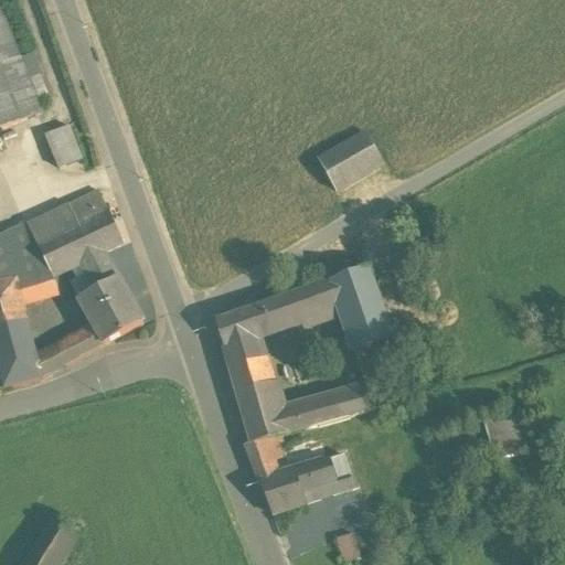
[(0,11),(0,131),(42,114),(0,11)]
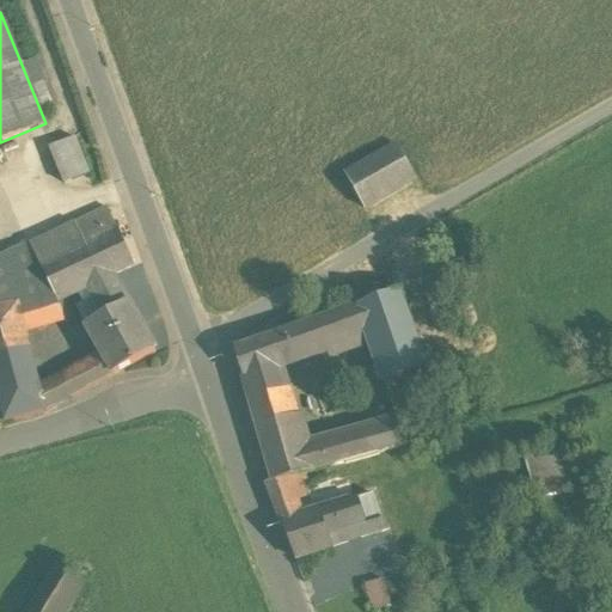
[(75,139),(54,147),(63,170),(67,169),(72,181),(89,173),(75,139)]
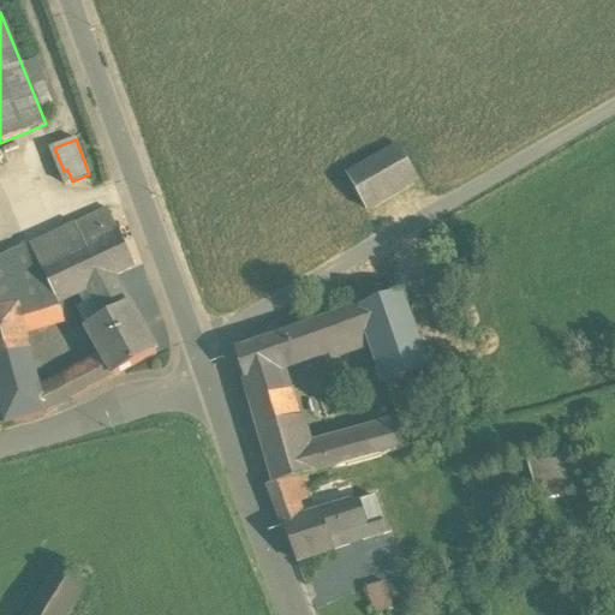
[(398,147),(346,177),(365,210),(417,180),(398,147)]
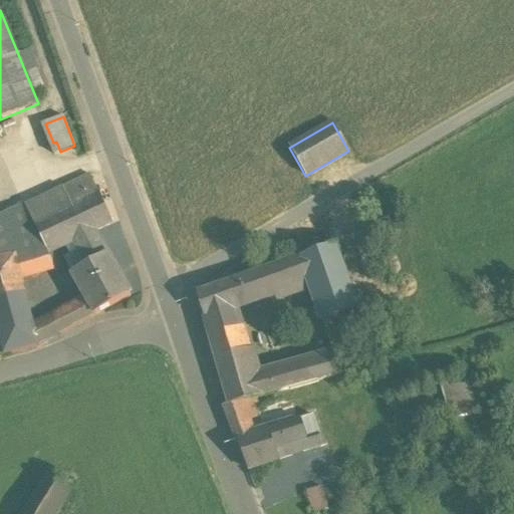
[(52,197),(24,211),(24,215),(0,223),(0,260),(15,257),(20,276),(53,268),(48,255),(75,242),(95,232),(112,224),(91,176),(52,194),(52,197)]
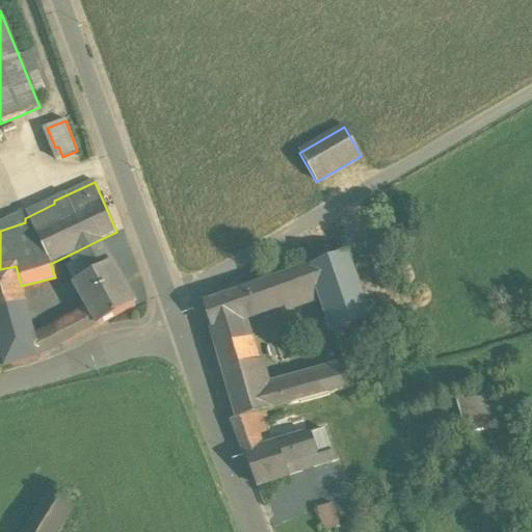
[(99,240),(78,250),(90,276),(111,264),(99,240)]
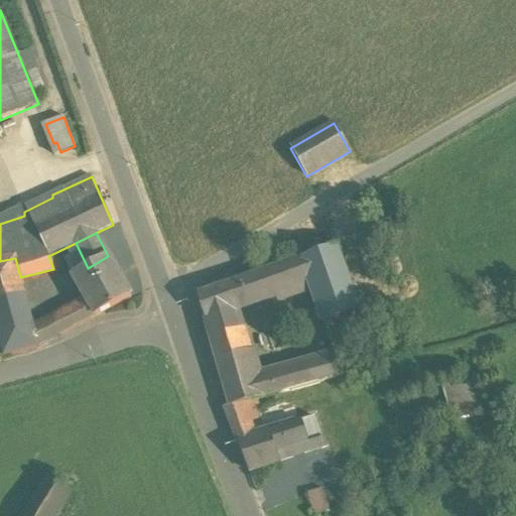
[(338,246),(301,259),(311,286),(325,324),(353,313),(360,310),(338,246)]
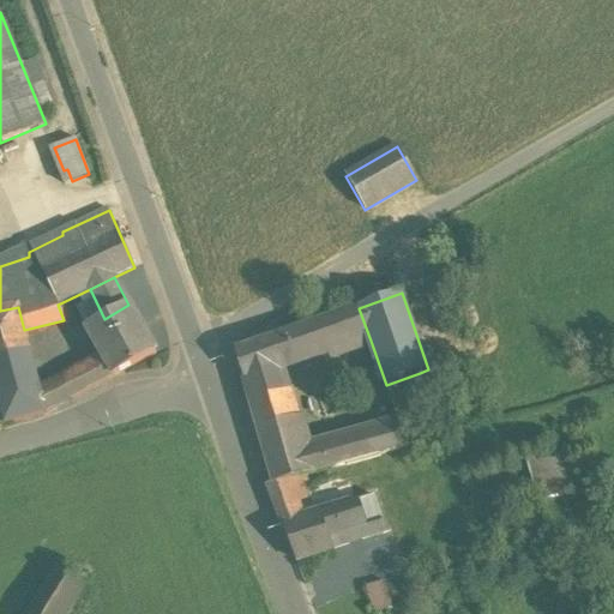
[(104,319),(88,329),(102,356),(114,377),(155,353),(128,305),(104,319)]
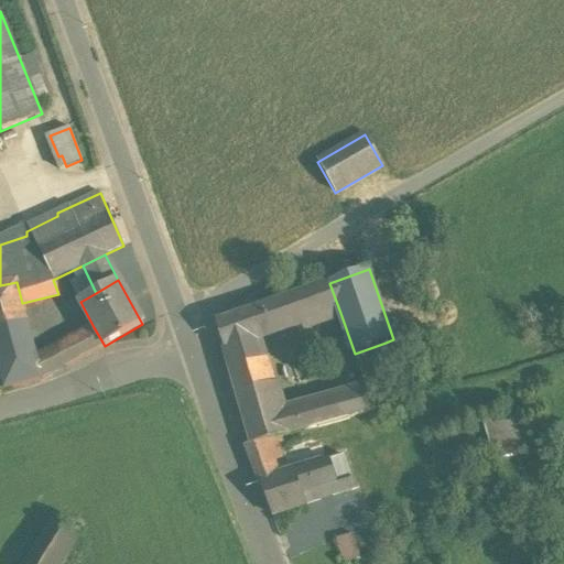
[(0,285),(0,369),(6,391),(42,380),(38,361),(22,303),(17,282),(0,285)]
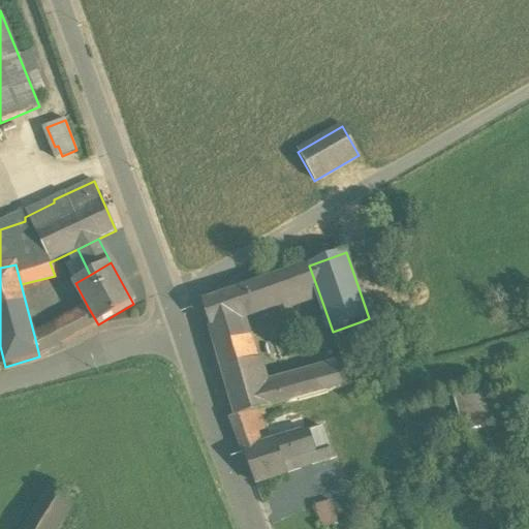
[(309,266),(262,283),(273,305),(283,302),(284,306),(319,293),(309,266)]
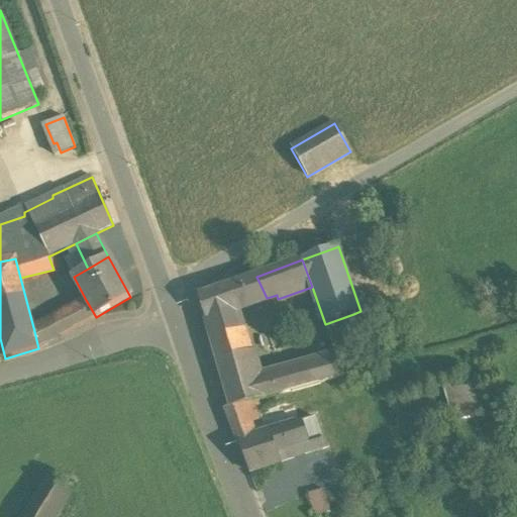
[(256,277),(199,297),(206,320),(234,310),(267,298),(256,277)]
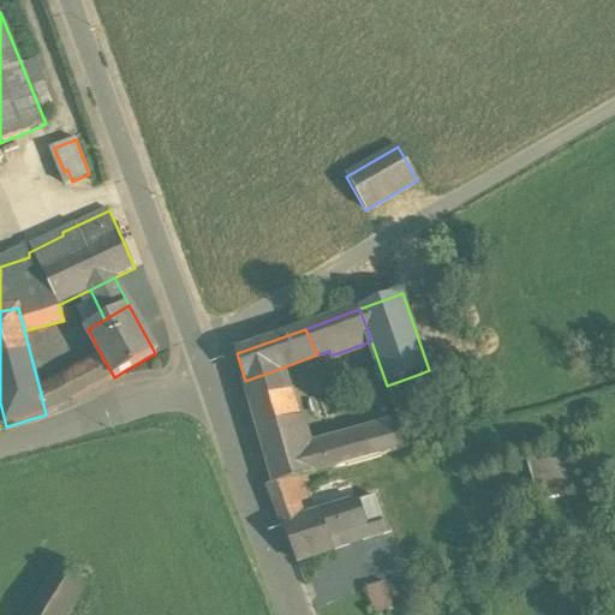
[(102,357),(41,394),(46,415),(114,377),(102,357)]
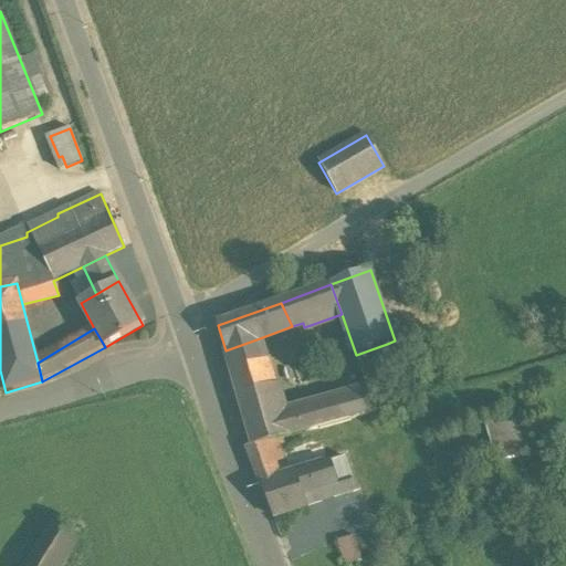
[(257,339),(226,350),(238,395),(271,388),(271,387),(257,339)]
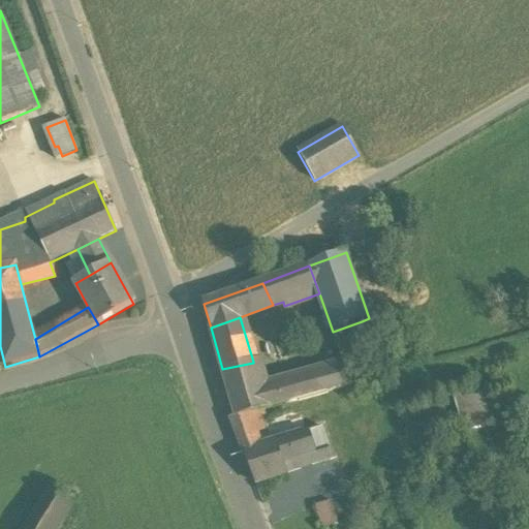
[(362,321),(333,332),(345,366),(348,374),(374,366),(362,321)]
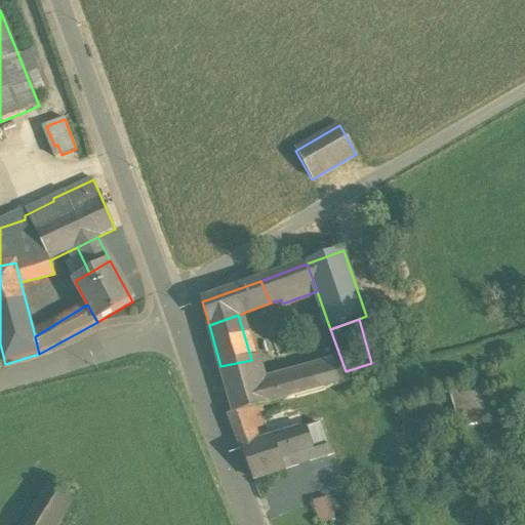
[(255,360),(251,359),(251,360),(220,366),(234,413),(228,415),(229,416),(261,407),(281,402),(275,381),(265,385),(256,360),(255,360)]
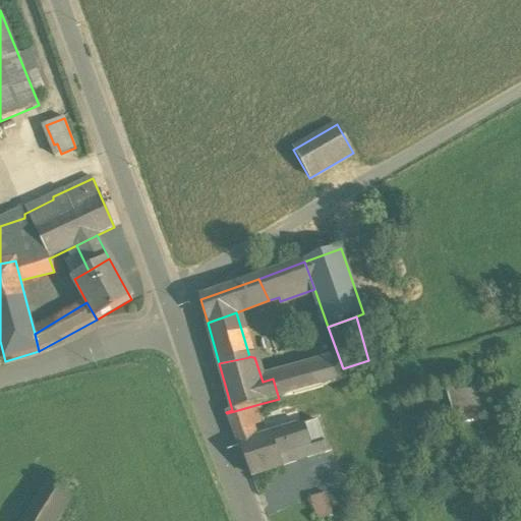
[(340,360),(273,379),(279,399),(281,398),(340,381),(347,379),(343,368),(340,360)]
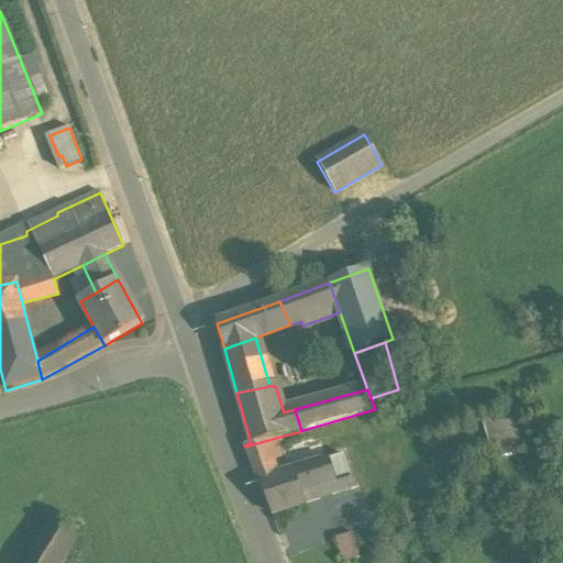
[(482,420),(490,452),(528,440),(518,409),(482,420)]
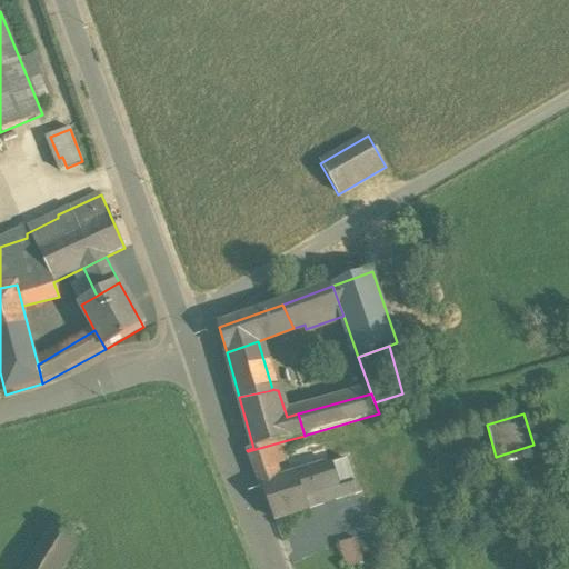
[(283,441),(248,451),(256,472),(285,462),(280,448),(285,447),(283,441)]
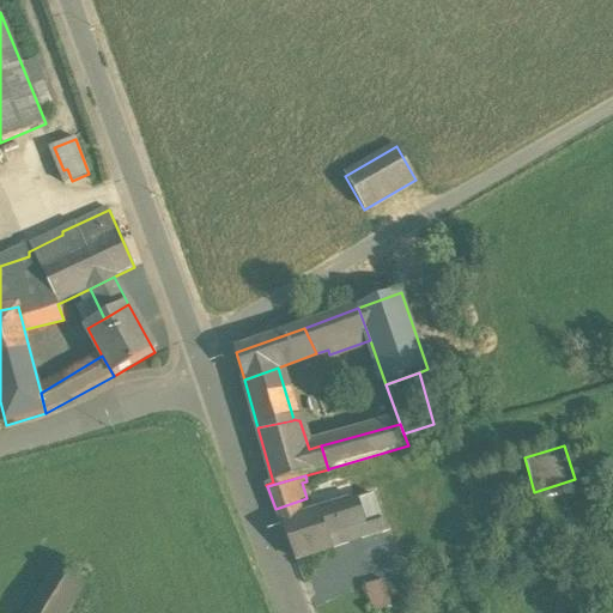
[(357,501),(322,511),(333,548),(372,535),(357,501)]
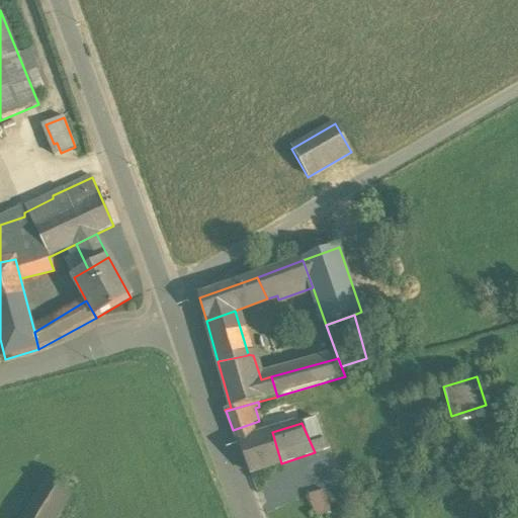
[(272,432),(238,443),(249,473),(281,463),(272,432)]
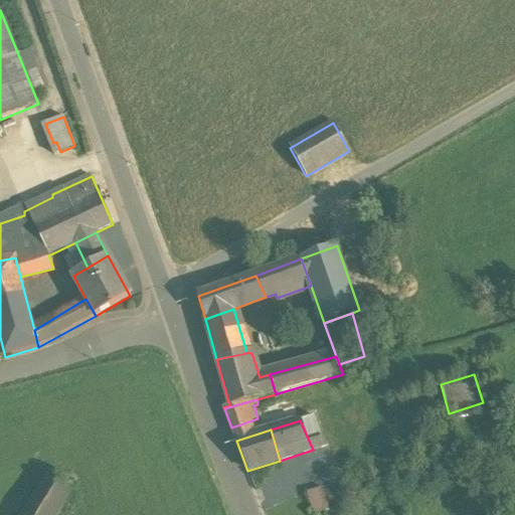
[(24,514),(56,514),(73,488),(50,472),(24,514)]
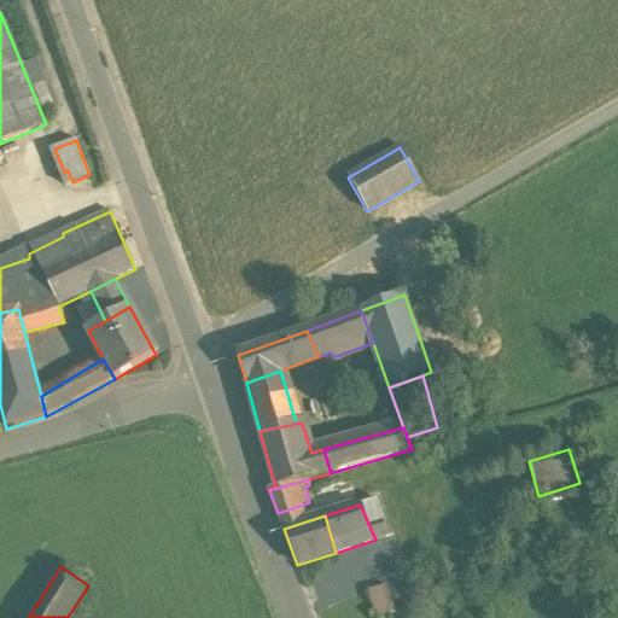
[(400,579),(367,588),(374,614),(407,606),(400,579)]
